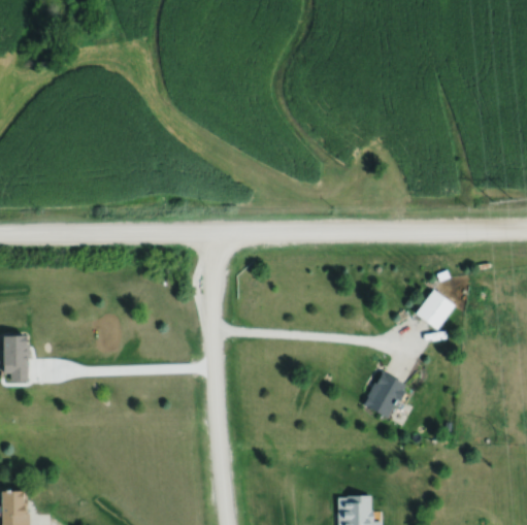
[(433,288),(416,313),(437,328),(455,304),(433,288)]
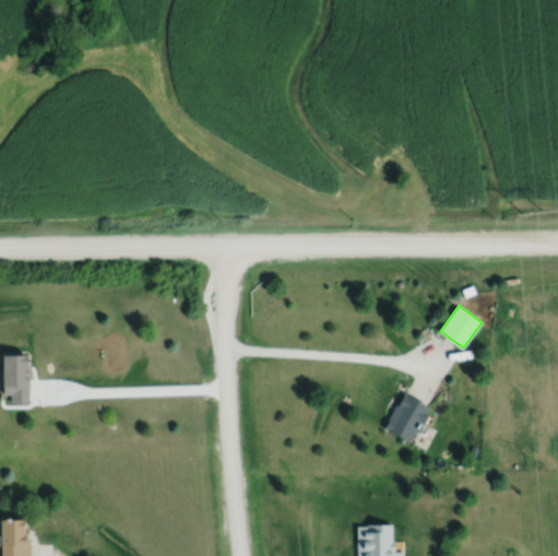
[(1,361),(1,374),(0,374),(0,382),(1,382),(1,391),(2,391),(2,398),(10,398),(10,406),(28,405),(28,381),(31,381),(30,367),(26,367),(26,359),(1,361)]
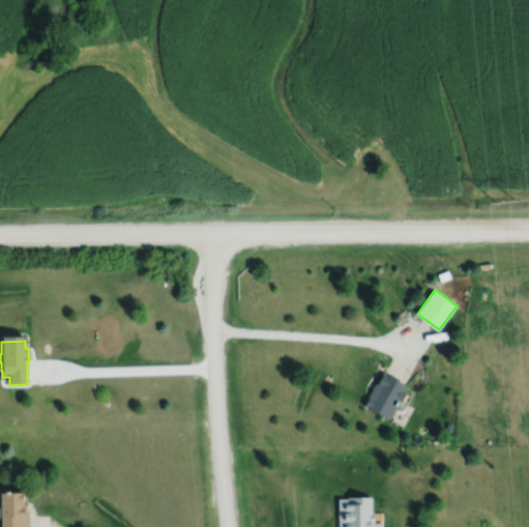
[(383,372),(377,384),(376,384),(363,406),(388,420),(399,401),(402,402),(407,392),(405,391),(408,385),(383,372)]
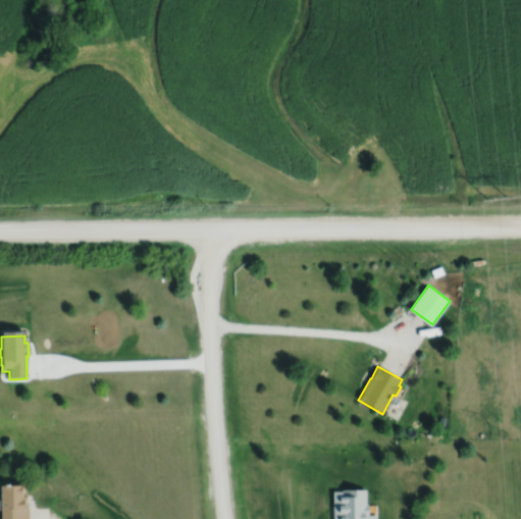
[(3,484),(3,500),(0,500),(0,510),(2,510),(2,518),(30,518),(30,508),(28,508),(28,485),(24,485),(24,484),(3,484)]
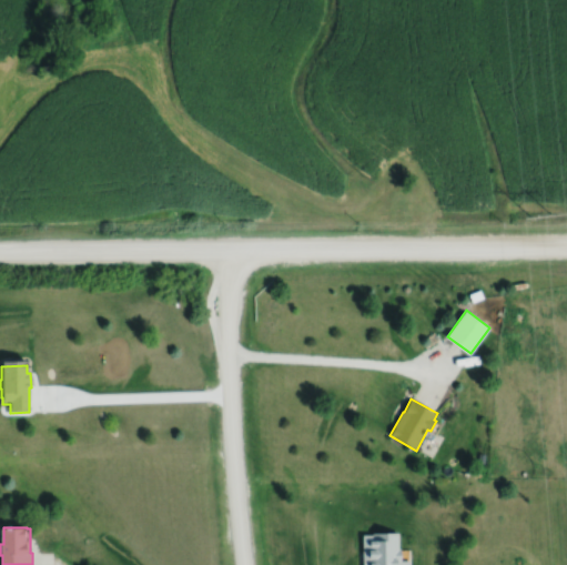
[(363,535),(363,564),(411,564),(411,562),(401,562),(401,550),(400,550),(398,533),(373,533),(373,535),(363,535)]
